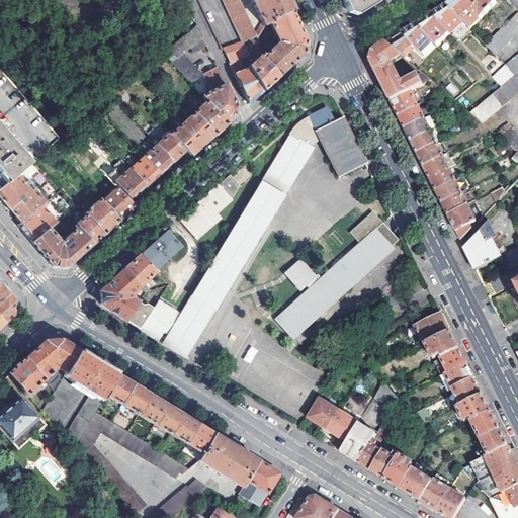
[(221,0),(242,44),(256,36),(254,33),(238,0),(221,0)]
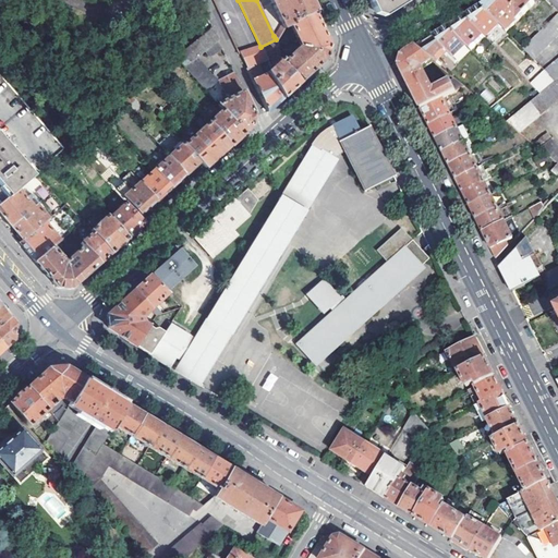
[(269,0),(281,23),(283,28),(291,25),(290,23),(313,12),(307,0),(269,0)]
